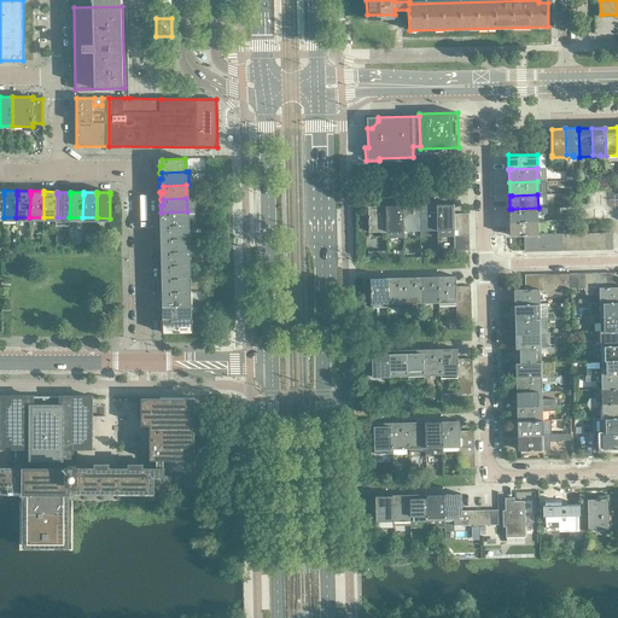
[(437,227),(437,208),(437,204),(430,204),(430,208),(420,208),(420,228),(437,227)]
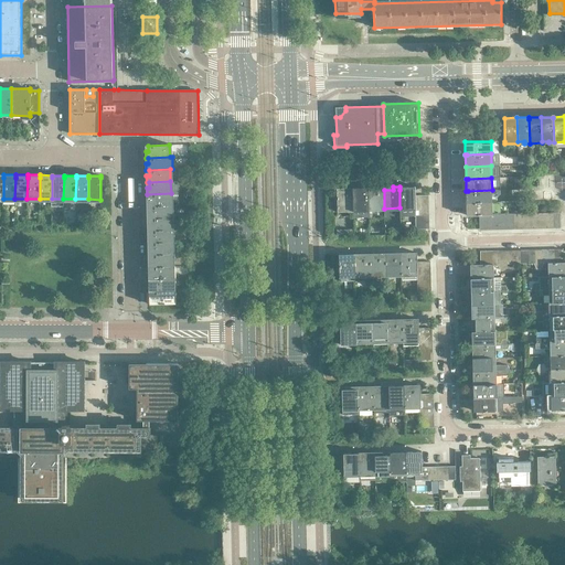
[(415,202),(415,195),(415,187),(408,187),(408,190),(400,190),(400,208),(416,208),(415,202)]
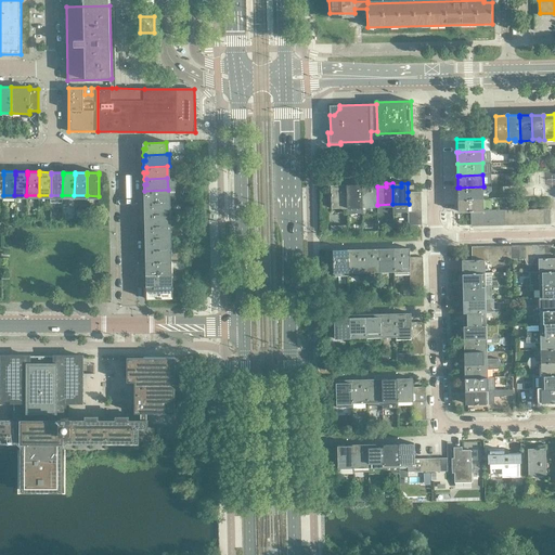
[(347,205),(347,188),(347,184),(340,184),(340,188),(332,188),(332,195),(330,195),(330,203),(332,203),(332,206),(347,205)]
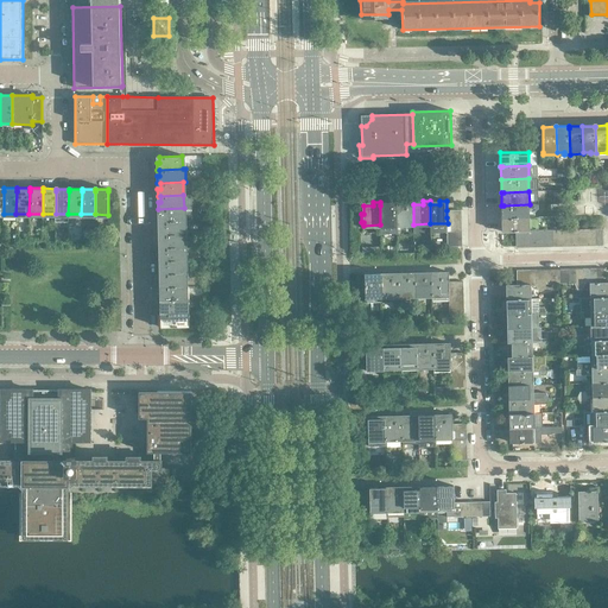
[(397,225),(397,204),(397,202),(390,202),(390,206),(380,206),(380,225),(397,225)]
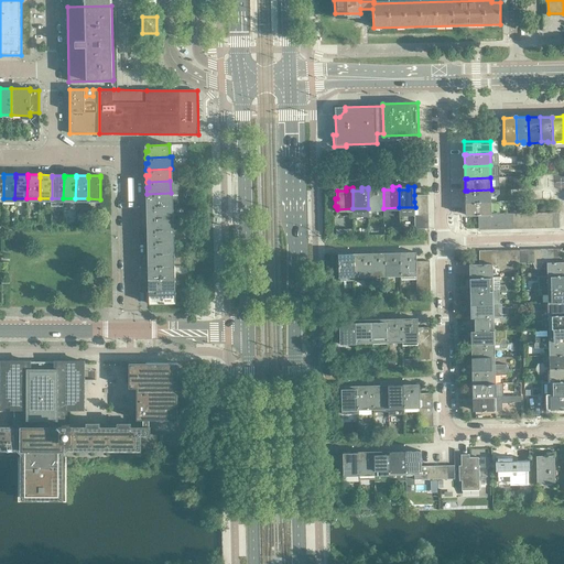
[(383,208),(383,190),(383,187),(368,187),(368,190),(368,208),(383,208)]
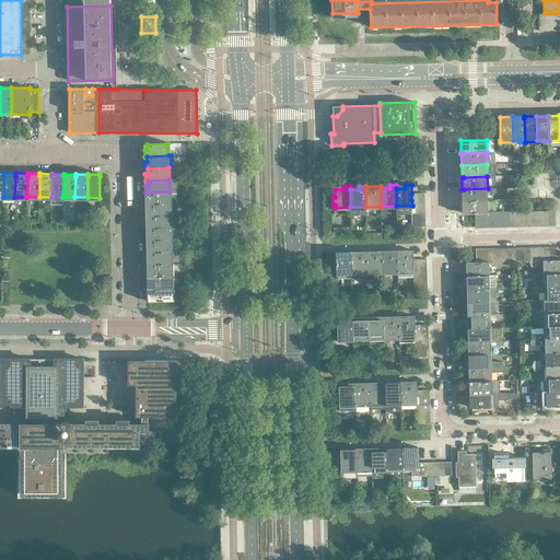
[(486,200),(486,195),(488,195),(488,188),(464,189),(462,189),(462,201),(464,201),(486,200)]
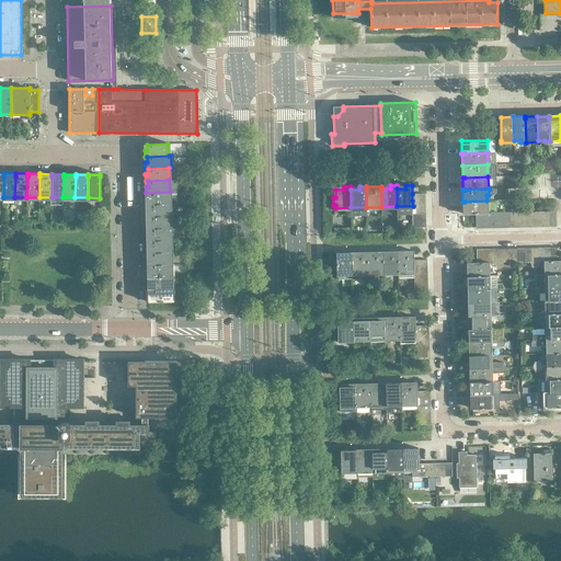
[(172,193),(170,193),(148,193),(148,198),(146,198),(146,205),(148,205),(170,205),(170,202),(172,201),(178,201),(178,192),(172,193)]
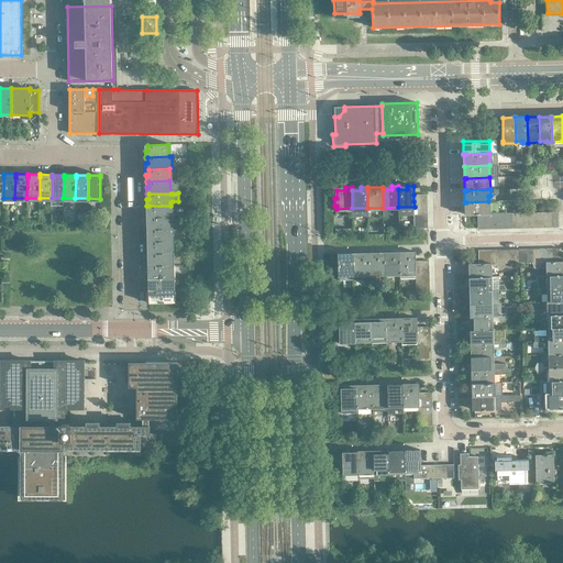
[(488,213),(488,208),(490,208),(490,201),(488,201),(466,202),(464,202),(465,214),(478,214),(478,213),(485,213),(488,213)]
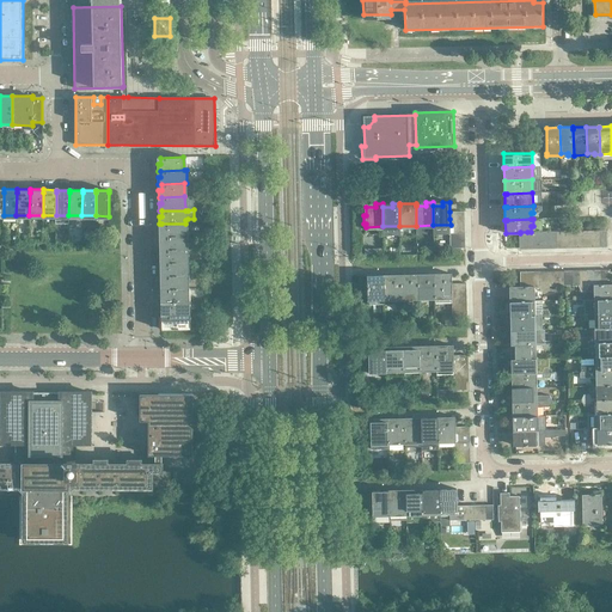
[(185,236),(185,224),(161,224),(163,230),(159,230),(159,237),(163,237),(185,236)]
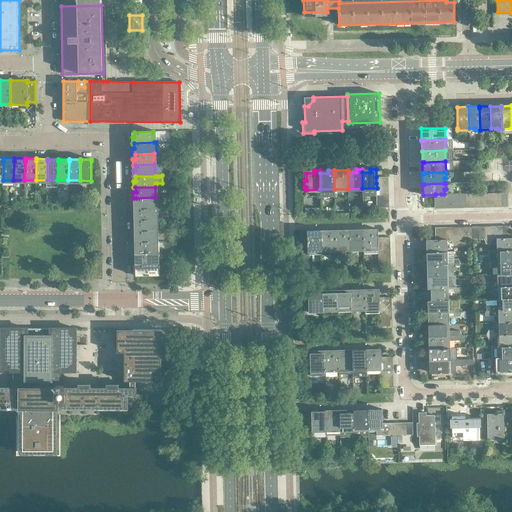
[(155,208),(155,197),(136,198),(136,203),(133,203),(134,209),(136,209),(155,208)]
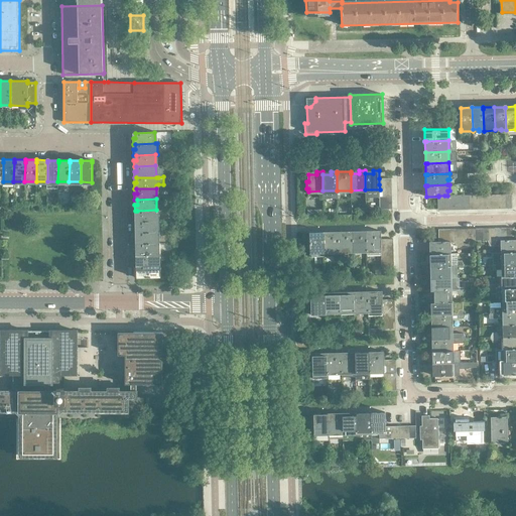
[(157,221),(156,210),(137,211),(137,216),(135,216),(135,222),(137,222),(157,221)]
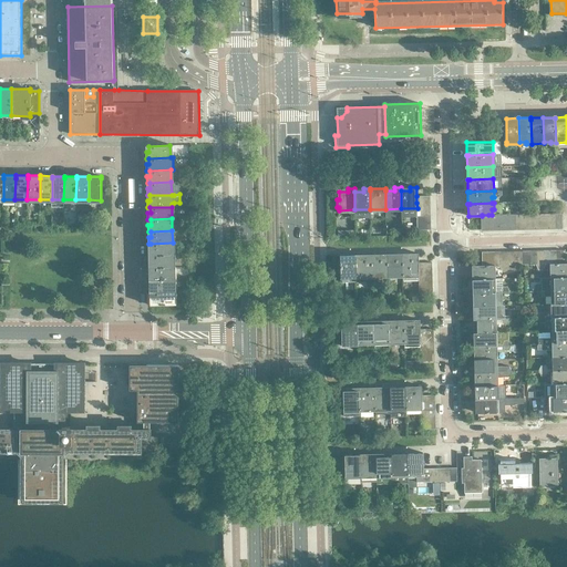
[(173,255),(173,243),(151,244),(151,249),(148,249),(148,256),(152,256),(173,255)]
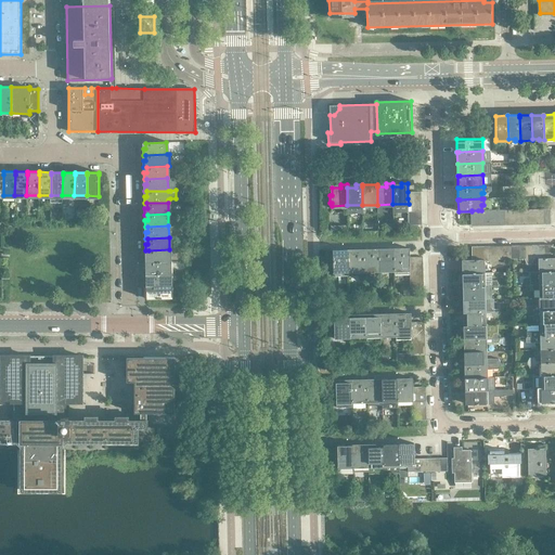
[(395,269),(394,252),(394,248),(387,248),(387,252),(378,252),(379,270),(395,269)]
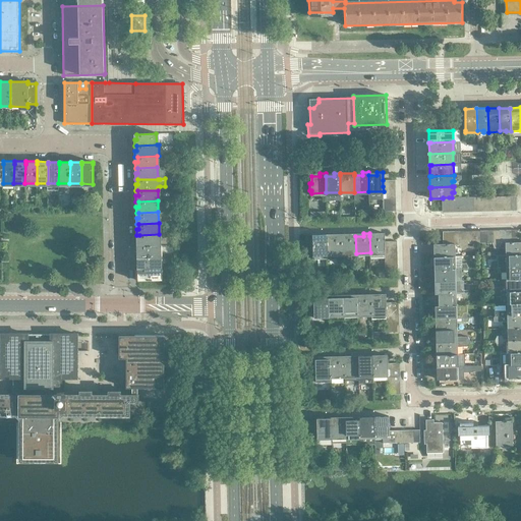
[(385,247),(385,241),(384,233),(378,233),(378,236),(369,236),(370,252),(385,252),(385,247)]
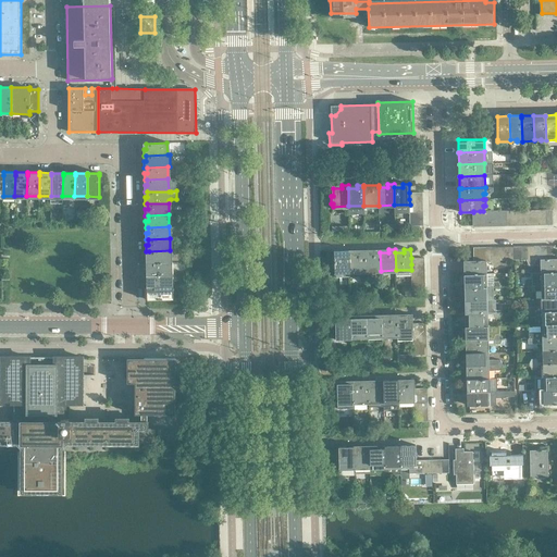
[(170,262),(170,250),(149,251),(149,257),(146,257),(146,263),(149,263),(170,262)]
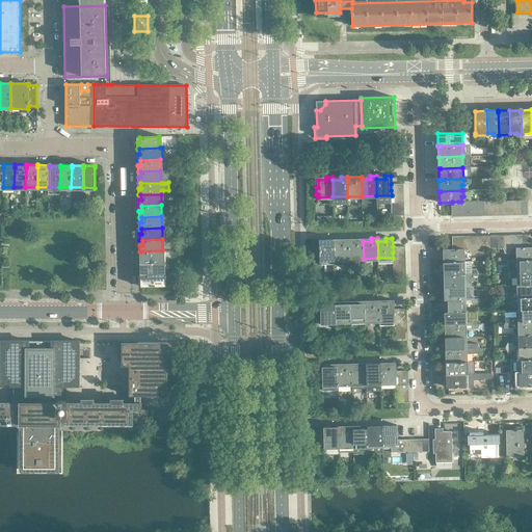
[(335,259),(334,242),(334,239),(327,239),(327,242),(319,242),(319,249),(317,249),(317,257),(319,257),(319,260),(335,259)]
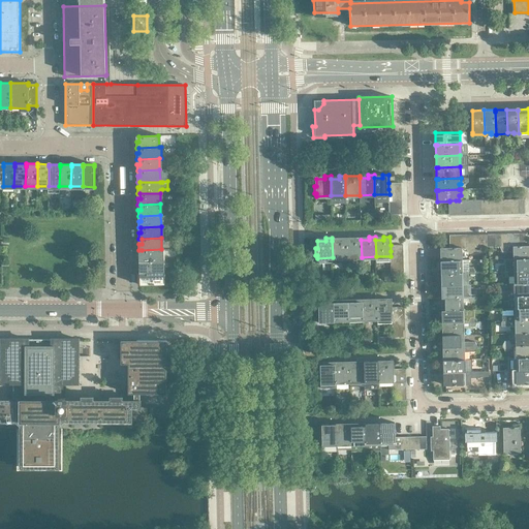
[(347,257),(346,240),(346,238),(340,238),(340,241),(332,241),(333,257),(347,257)]
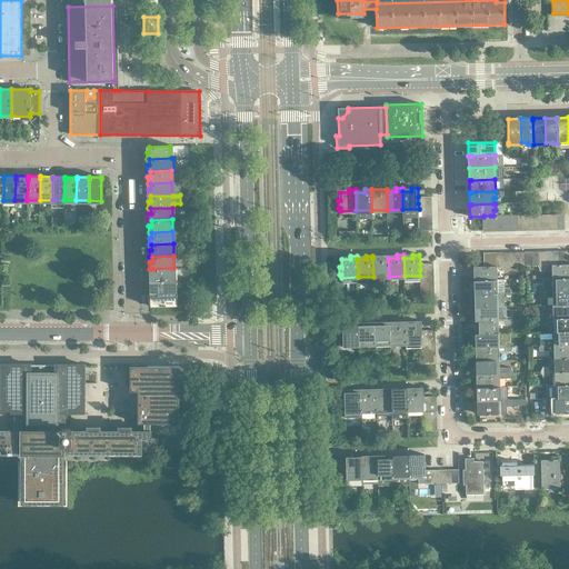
[(389,277),(388,258),(388,256),(381,256),(381,258),(372,258),(373,277),(389,277)]
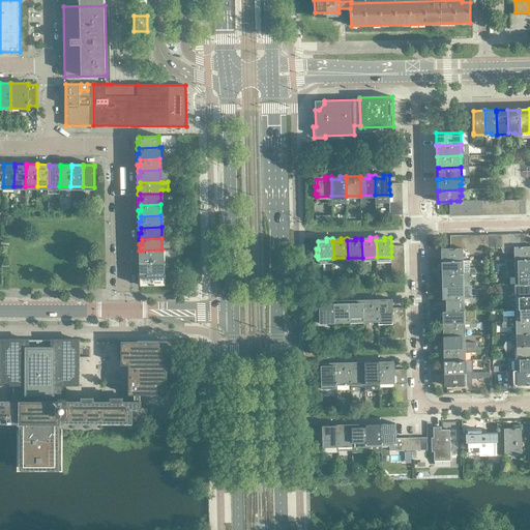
[(508,246),(502,246),(502,247),(502,248),(504,253),(508,253),(509,248),(514,248),(514,260),(529,259),(529,245),(527,246),(521,246),(514,246),(508,246)]
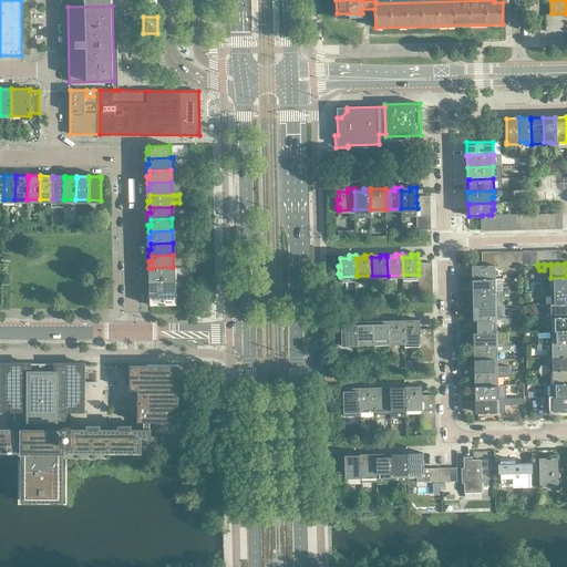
[(495,279),(495,267),(501,267),(502,270),(507,270),(508,266),(508,265),(502,265),(495,265),(488,266),(482,266),(473,266),(473,279),(495,279)]
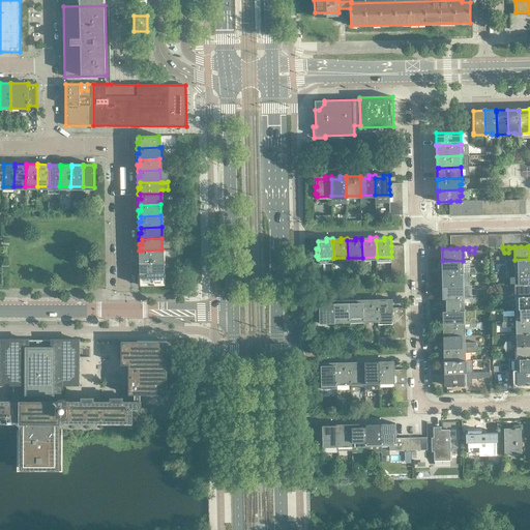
[(162,261),(162,249),(142,251),(142,256),(140,256),(140,262),(142,262),(162,261)]
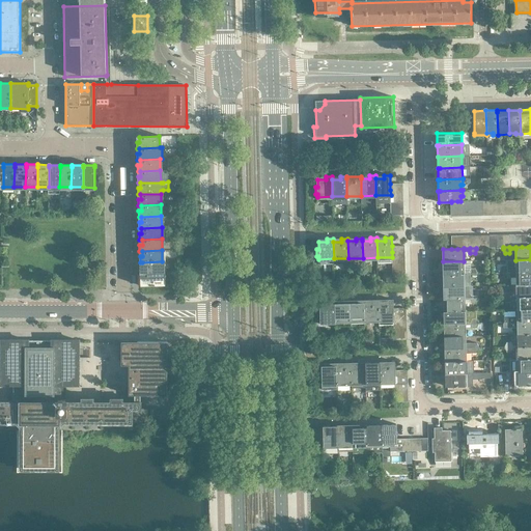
[(530,272),(530,259),(515,260),(516,272),(511,272),(509,268),(505,268),(503,272),(503,273),(530,272)]
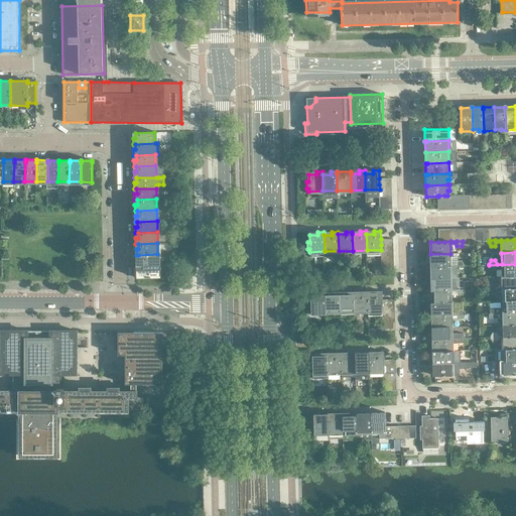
[(158,265),(157,254),(138,255),(138,260),(136,260),(136,266),(138,266),(158,265)]
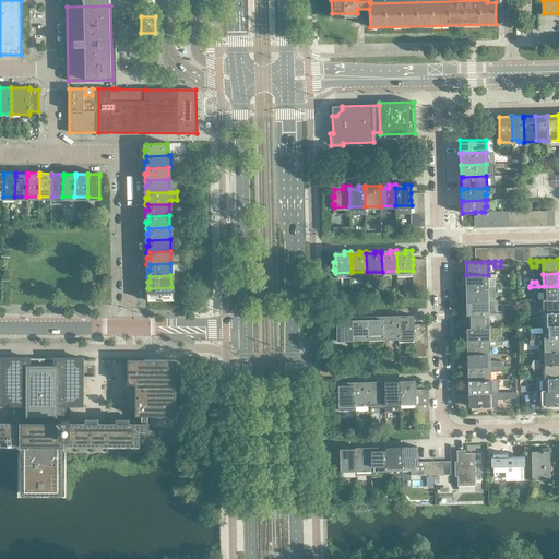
[(488,287),(488,275),(466,275),(466,288),(502,287),(502,286),(500,283),(496,283),(494,287),(488,287)]
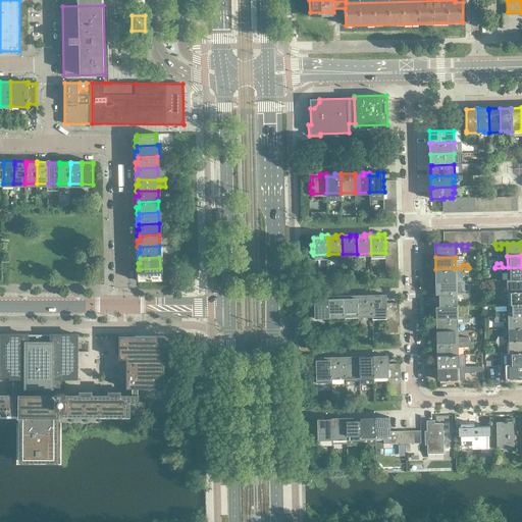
[(521,279),(521,267),(494,268),(494,269),(497,273),(501,273),(503,269),(508,269),(508,280),(521,279)]
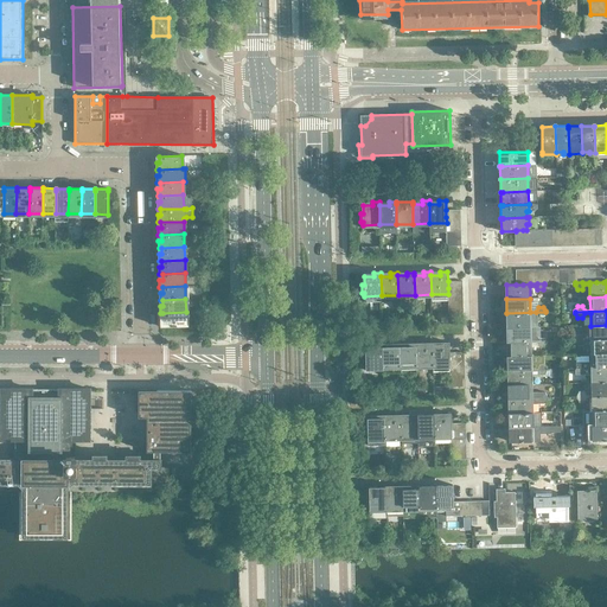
[(186,326),(186,312),(163,313),(164,319),(160,319),(160,326),(186,326)]
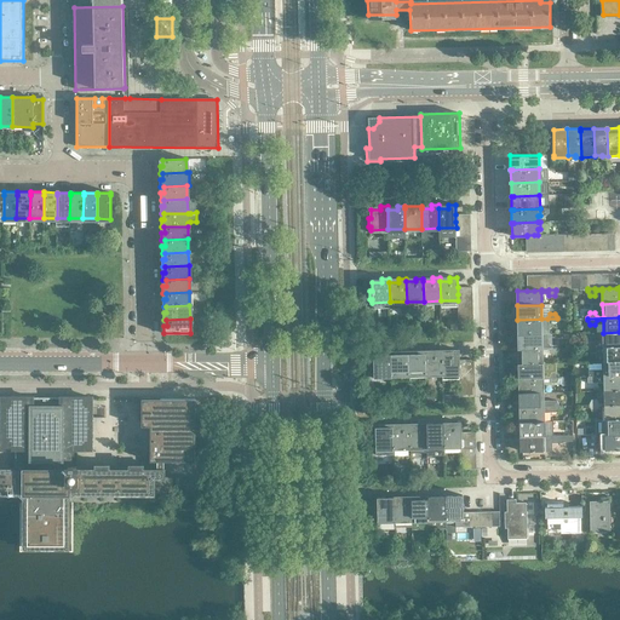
[(543,334),(541,321),(547,321),(550,325),(555,325),(557,320),(557,319),(517,320),(517,334),(543,334)]
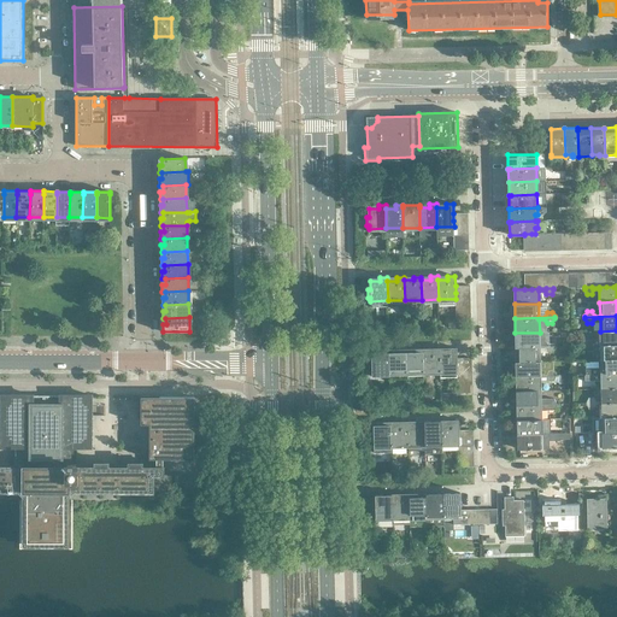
[(616,345),(616,330),(600,331),(600,345),(595,345),(593,340),(587,340),(586,345),(586,346),(616,345)]
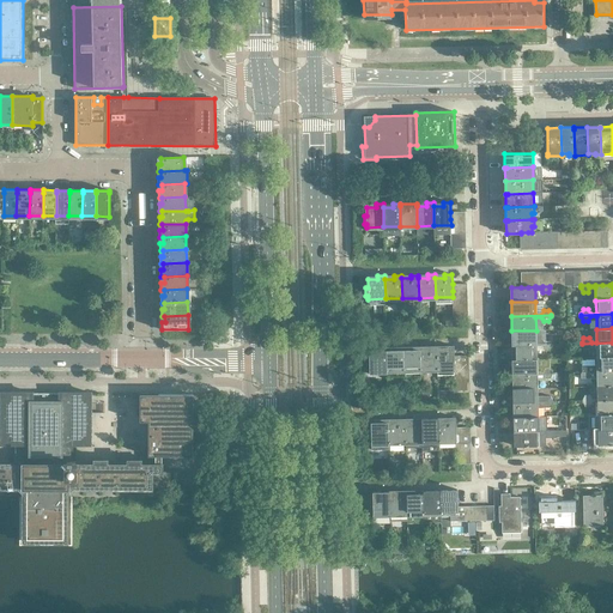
[(536,344),(536,331),(511,331),(513,345),(551,344),(551,343),(550,339),(544,339),(542,344),(536,344)]
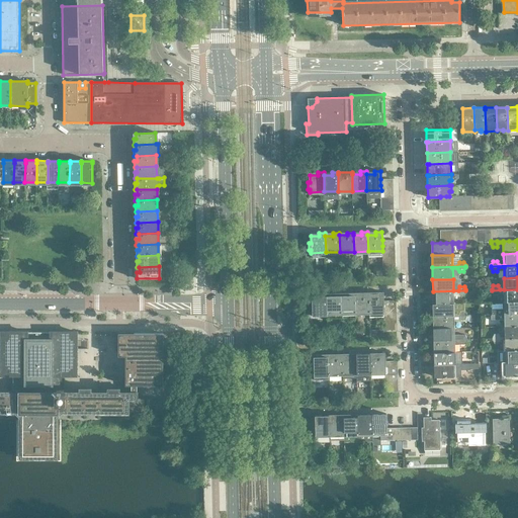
[(517,301),(517,289),(492,290),(492,291),(494,295),(498,295),(500,291),(504,291),(505,303),(517,301)]
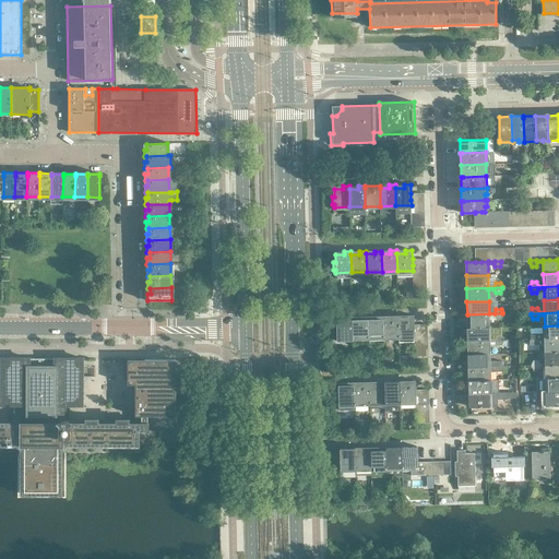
[(489,328),(489,316),(495,316),(496,319),(501,319),(502,314),(502,313),(467,314),(467,328),(489,328)]
